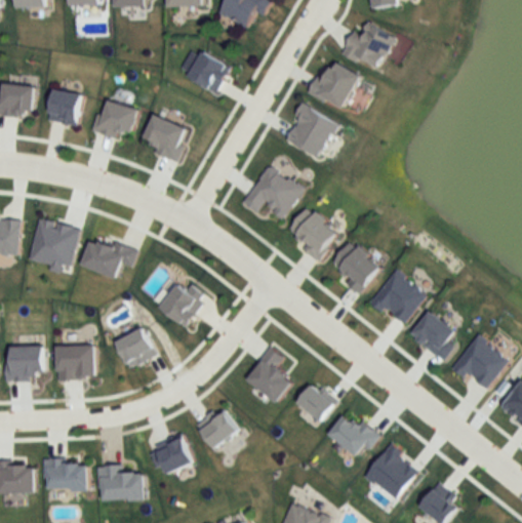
[(253,9),(264,13),(269,0),(226,0),(219,13),(246,26),(253,9)]
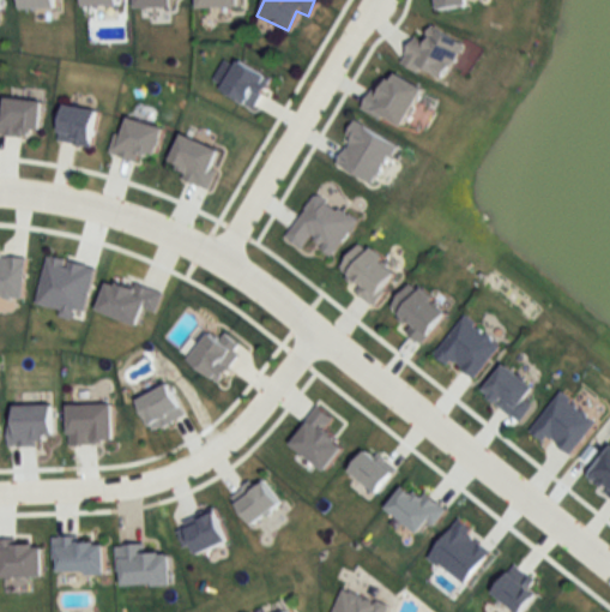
[(439,82),(461,45),(424,21),(402,58),(439,82)]
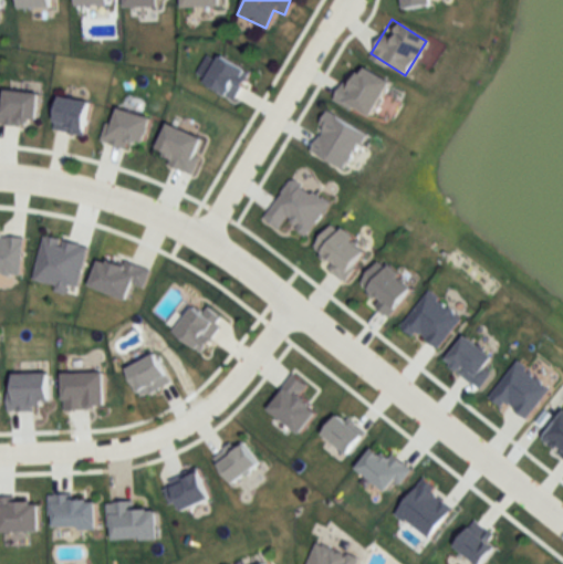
[(233,97),(247,70),(217,54),(202,82),(233,97)]
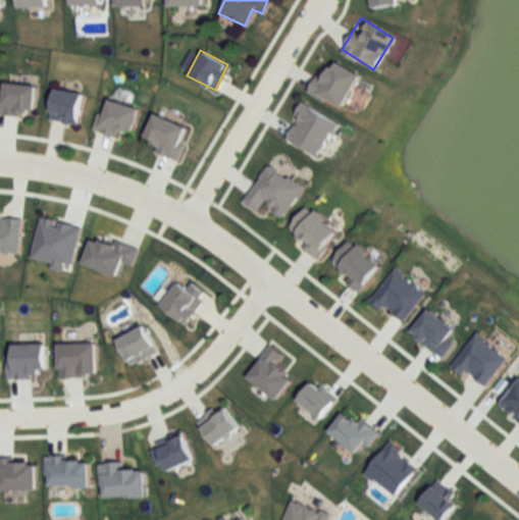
[(74,123),(80,92),(53,88),(47,118),(74,123)]
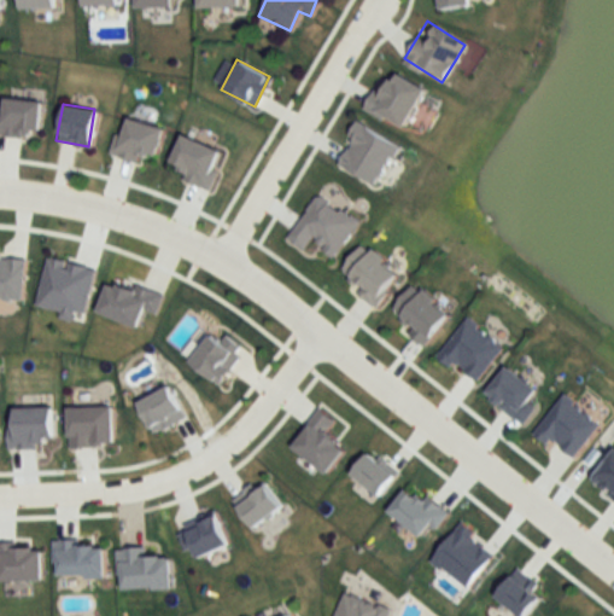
[(334,162),(375,182),(395,143),(355,122),(334,162)]
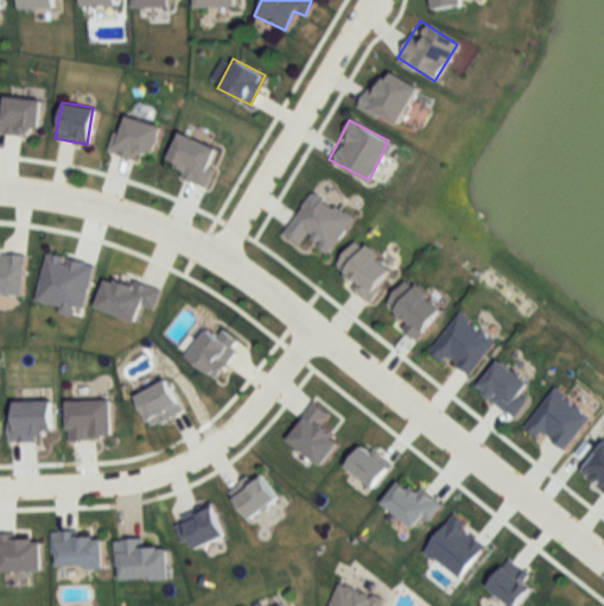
[(355,238),(335,264),(355,279),(349,288),(366,301),(392,267),(355,238)]
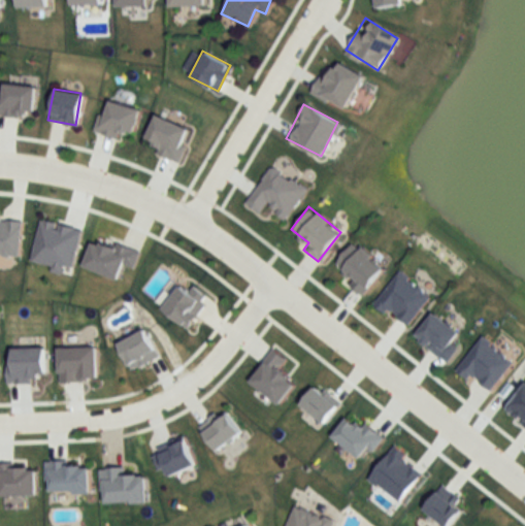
[(353,278),(349,284),(360,294),(384,268),(353,241),(334,263),(353,278)]
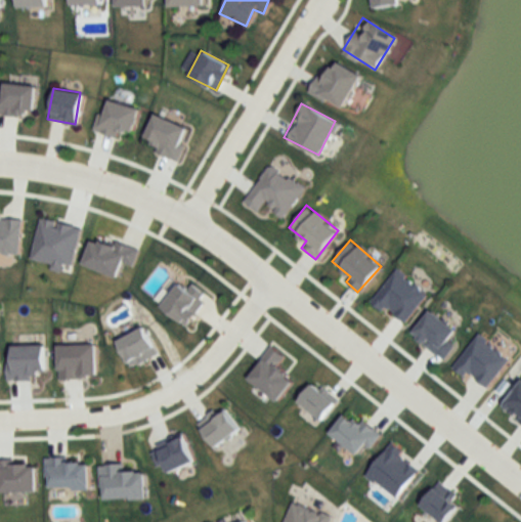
[(401,322),(425,292),(394,267),(370,298),(401,322)]
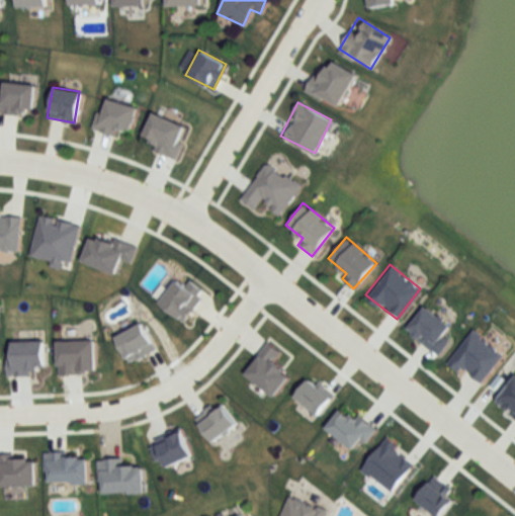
[(436,353),(447,340),(442,335),(449,326),(425,306),(406,328),(436,353)]
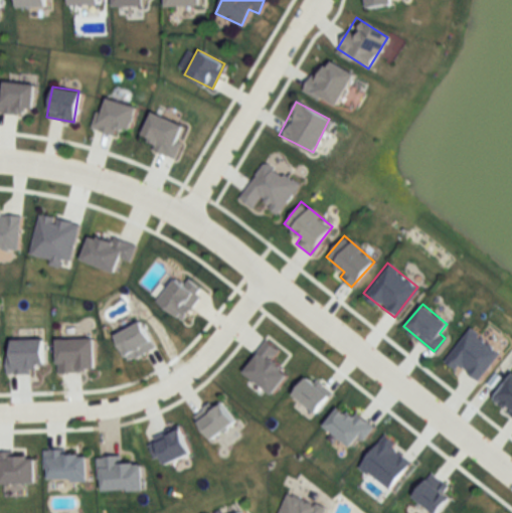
[(498,353),(471,327),(443,357),(455,369),(460,364),(475,378),(498,353)]
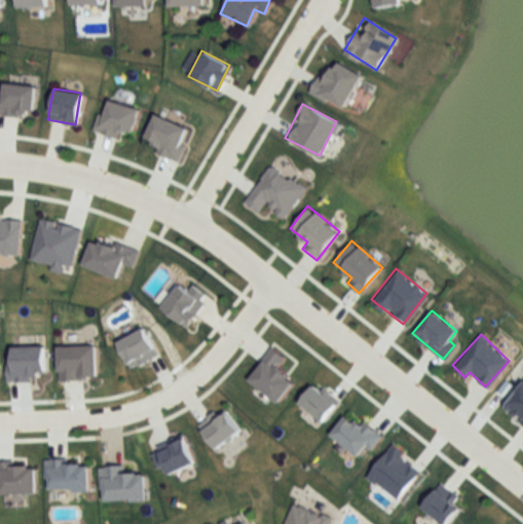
[(214,448),(237,431),(220,406),(196,423),(214,448)]
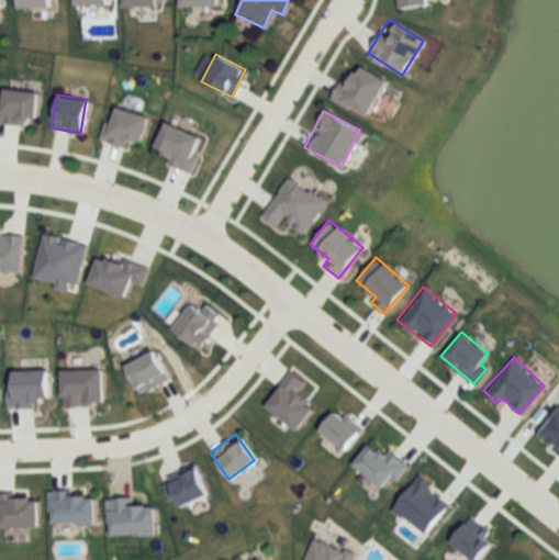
[(160,482),(168,500),(174,496),(178,505),(207,493),(194,467),(160,482)]
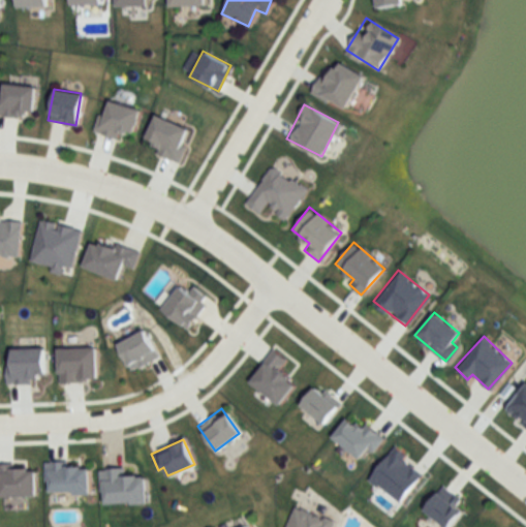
[(45,492),(88,492),(88,462),(45,462),(45,492)]
